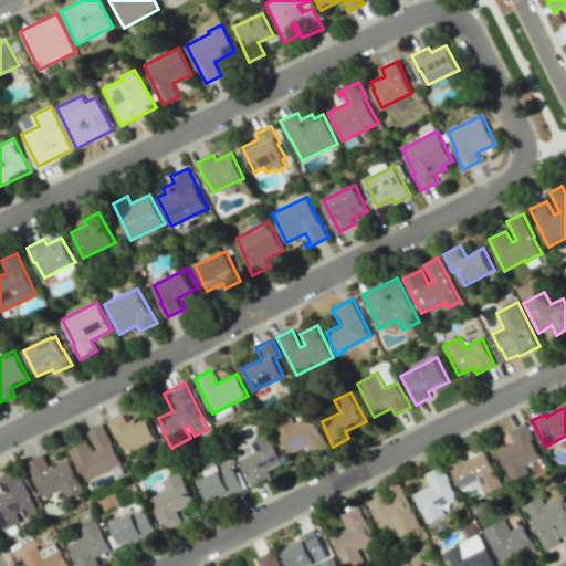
[(295,422),(291,416),(273,425),(289,453),(307,446),(311,453),(328,446),(312,413),(295,422)]
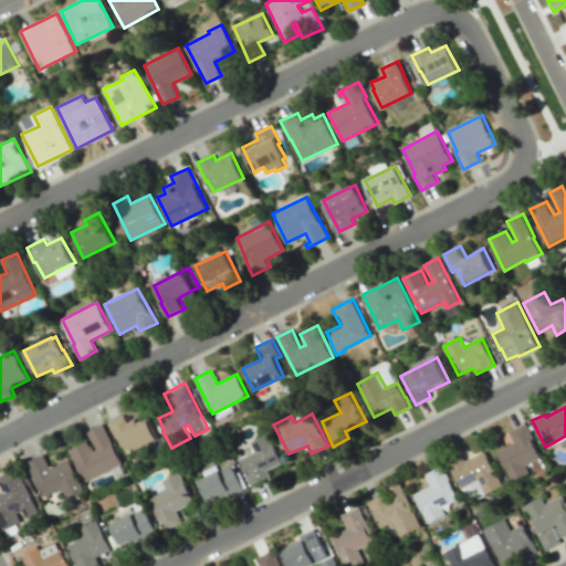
[(125,444),(122,447),(117,438),(116,438),(107,422),(124,415),(127,422),(134,420),(135,422),(149,417),(161,438),(130,454),(125,444)]
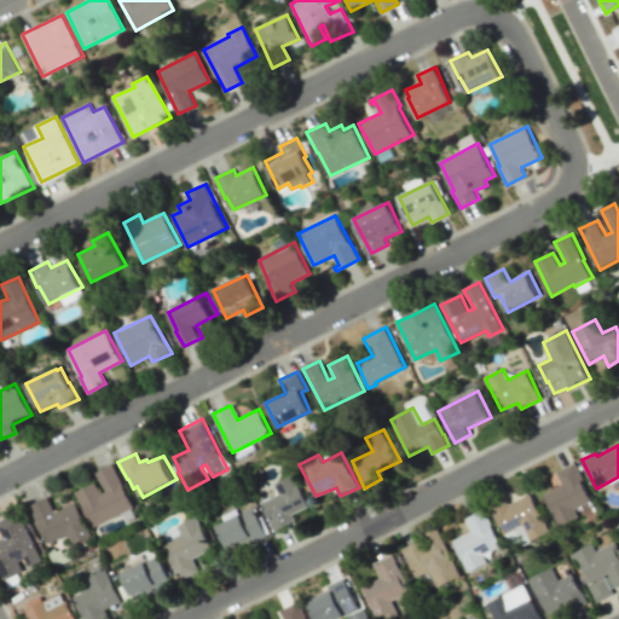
[(557,472),(563,485),(544,493),(560,526),(578,519),(574,509),(593,501),(582,481),(585,479),(576,462),(557,472)]
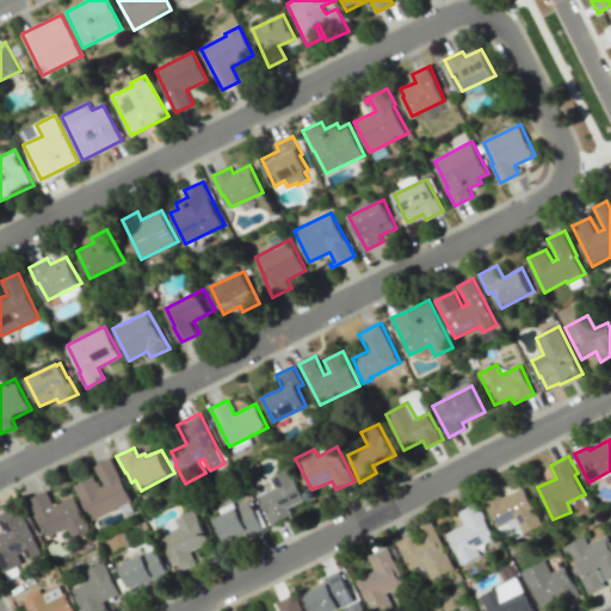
[(96,466),(98,474),(99,474),(105,486),(99,488),(93,476),(75,486),(92,520),(133,500),(111,458),(96,466)]
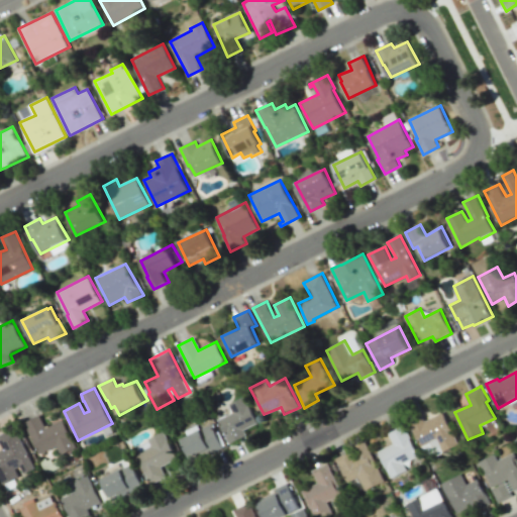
[(234,412),(218,420),(229,443),(247,435),(244,429),(259,422),(245,396),(229,404),(234,412)]
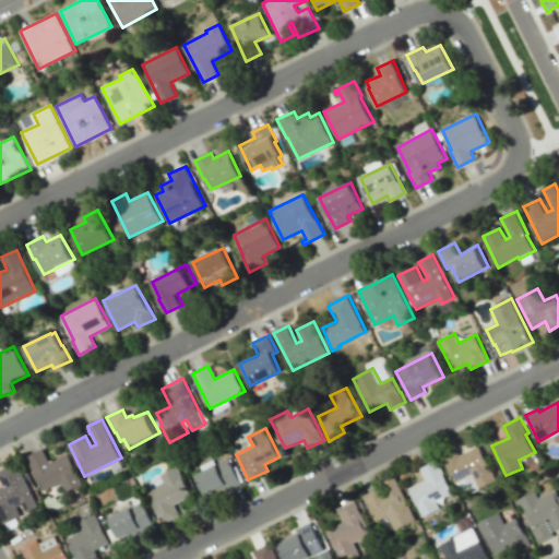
[(454,447),(461,455),(479,447),(497,480),(480,488),(473,475),(456,483),(442,453),(454,447)]
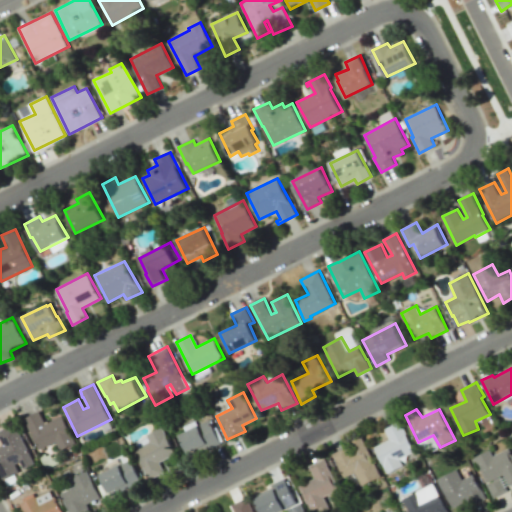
[(25,418),(41,450),(57,441),(62,450),(76,443),(63,415),(46,424),(40,411),(25,418)]
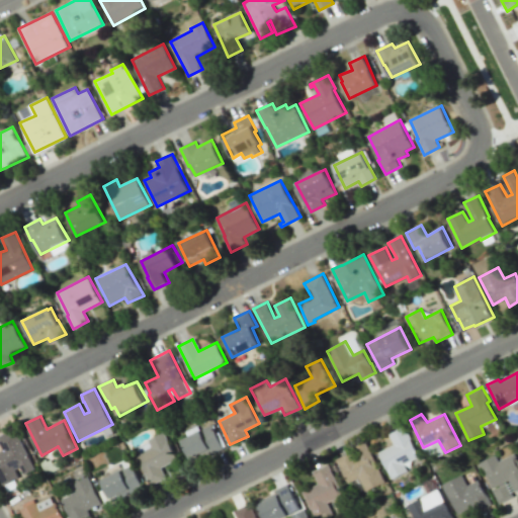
[(191,458),(181,440),(211,424),(224,448),(210,454),(208,449),(191,458)]
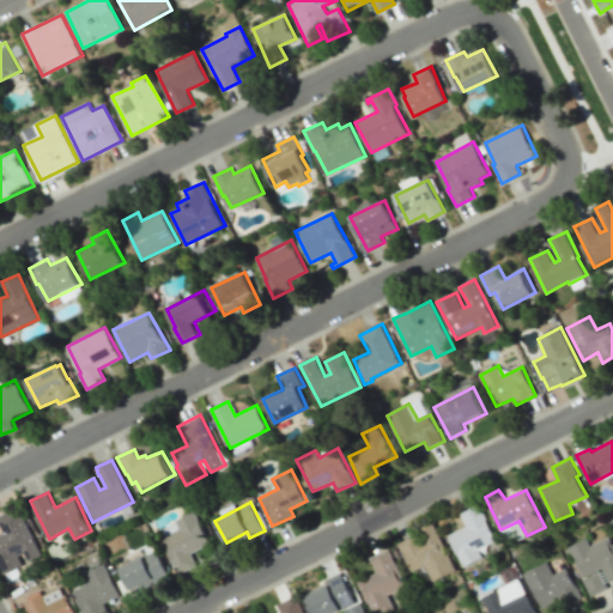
[(462,514),(468,526),(449,535),(465,568),(484,558),(480,550),(499,540),(480,504),(462,514)]
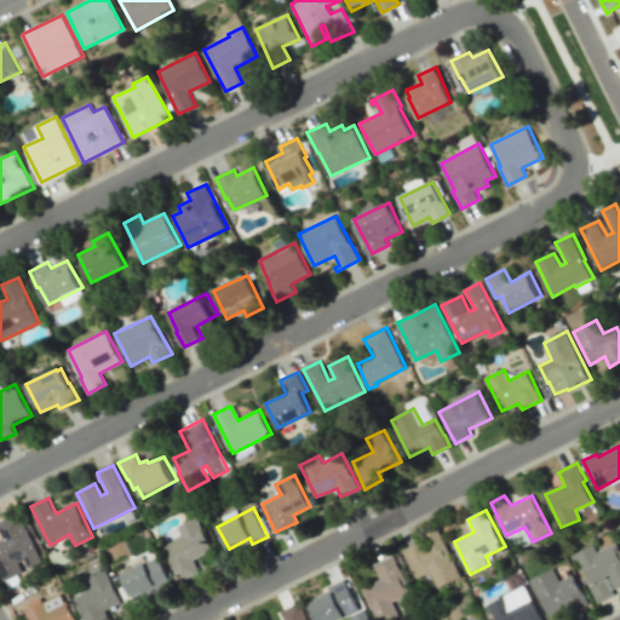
[(44,561),(29,569),(26,560),(19,562),(24,572),(5,580),(0,570),(0,540),(5,539),(0,527),(0,521),(19,512),(44,561)]
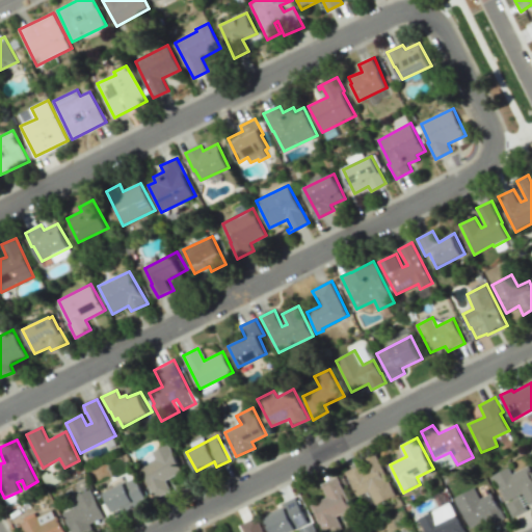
[(156,458),(152,452),(168,444),(183,472),(165,480),(170,490),(155,500),(148,486),(149,485),(140,466),(156,458)]
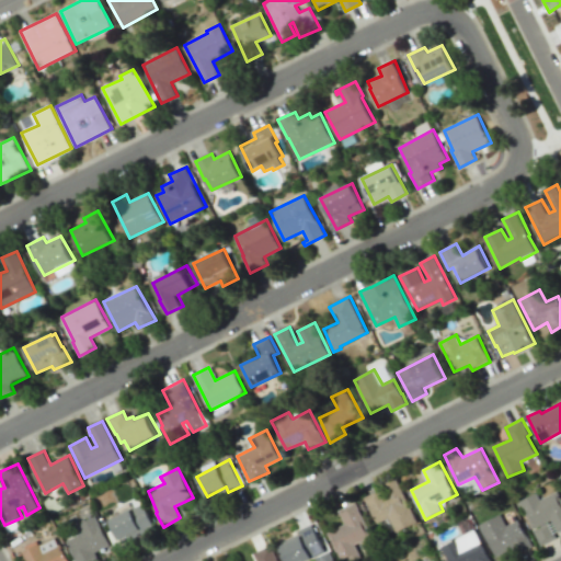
[(388,488),(365,497),(378,524),(390,517),(397,531),(420,521),(397,478),(386,484),(388,488)]
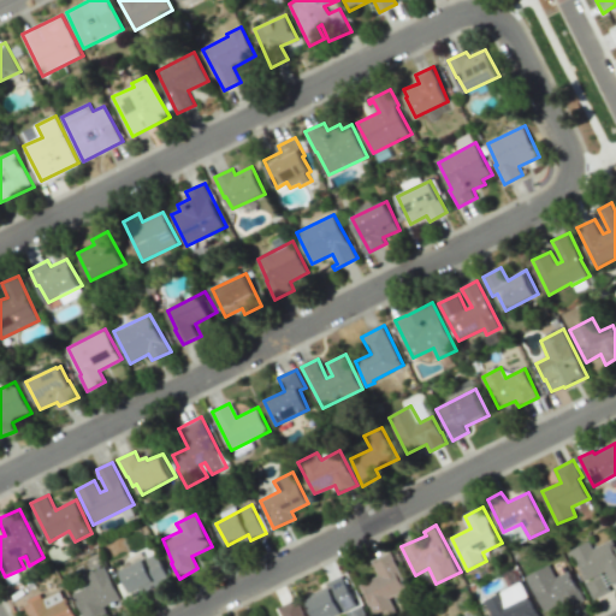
[(586,581),(606,572),(614,585),(615,582),(615,546),(612,540),(594,549),(591,542),(572,551),(586,581)]
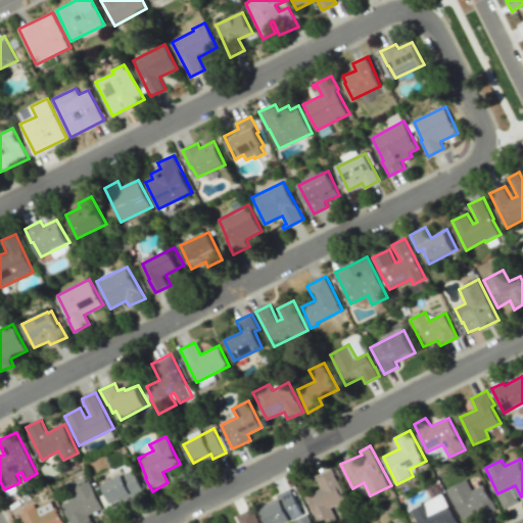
[(317,476),(323,488),(306,496),(320,522),(330,522),(337,519),(331,507),(347,498),(332,468),(317,476)]
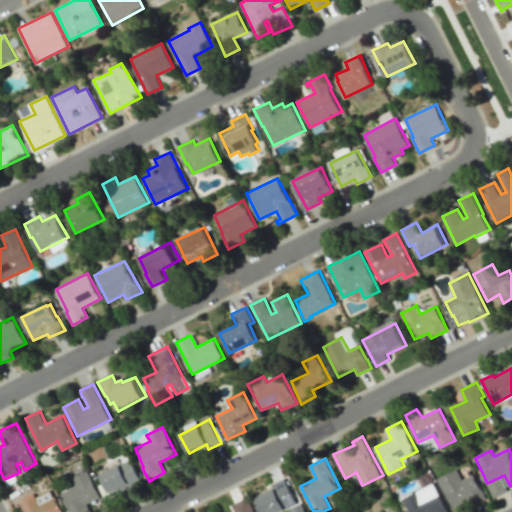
[(100,475),(110,496),(129,487),(130,490),(143,483),(131,459),(100,475)]
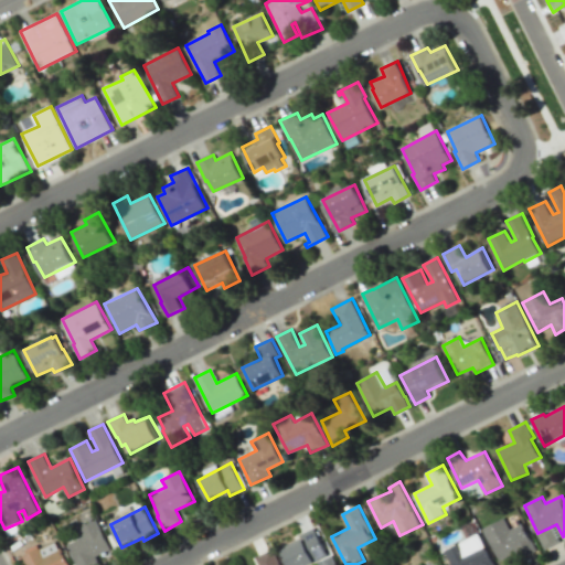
[(483,529),(491,545),(492,545),(501,563),(520,553),(522,556),(536,551),(523,524),(511,530),(505,518),(483,529)]
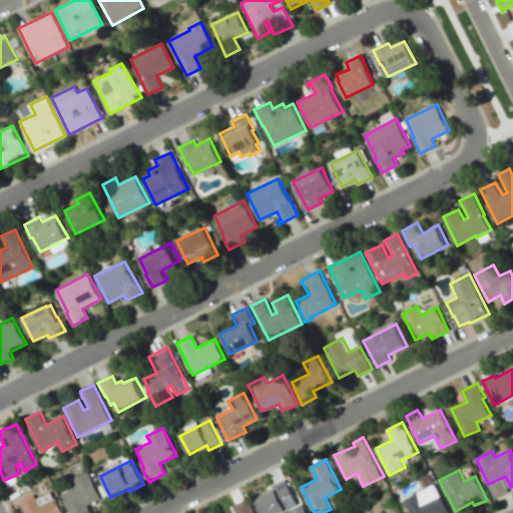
[(69,512),(61,494),(75,487),(72,479),(87,472),(101,498),(94,502),(93,501),(87,505),(90,512),(87,512),(69,512)]
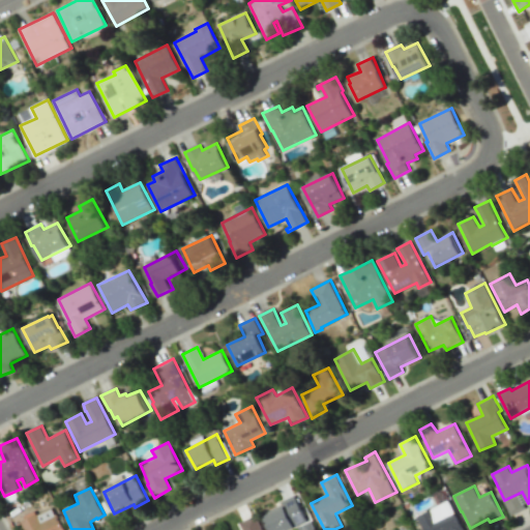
[(282,504),(263,513),(269,529),(289,529),(307,522),(294,495),(281,502),(282,504)]
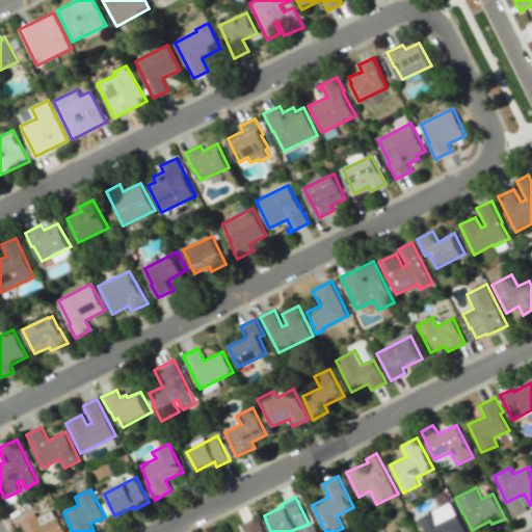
[(419,520),(424,531),(466,531),(457,515),(439,524),(433,511),(419,520)]
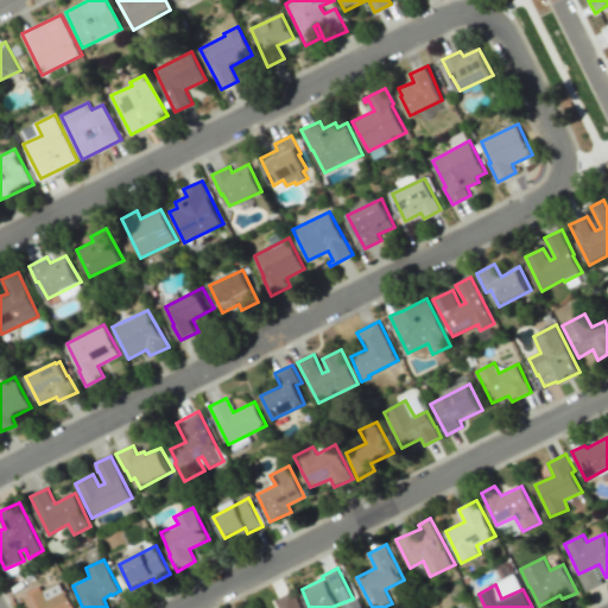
[(24,599),(29,607),(73,607),(64,591),(48,600),(42,589),(24,599)]
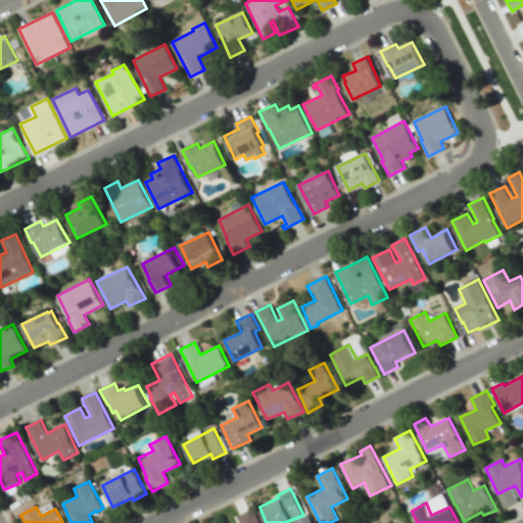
[(240,522),(259,522),(252,508),(237,516),(240,522)]
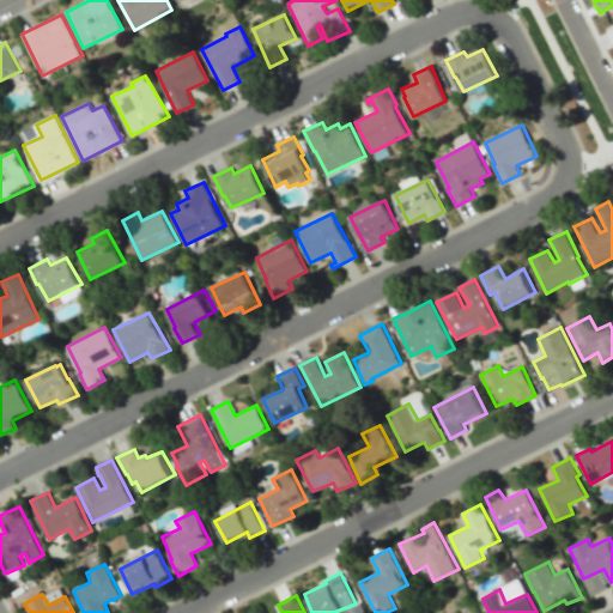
All buildings are outlined.
